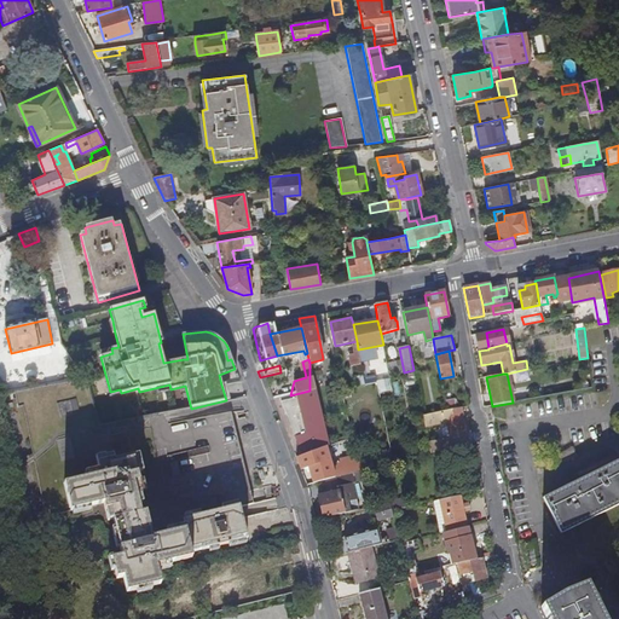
[(23,439),(99,424),(87,379),(0,394),(0,412),(6,443),(23,439)]
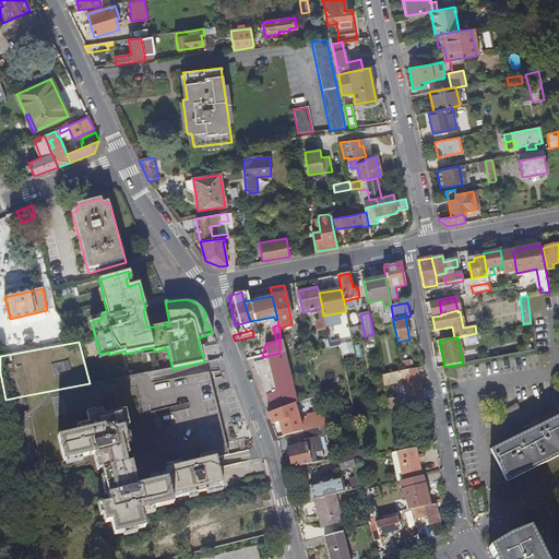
[(268,413),(287,405),(292,403),(285,375),(281,356),(280,353),(262,357),(263,360),(249,364),(268,413)]
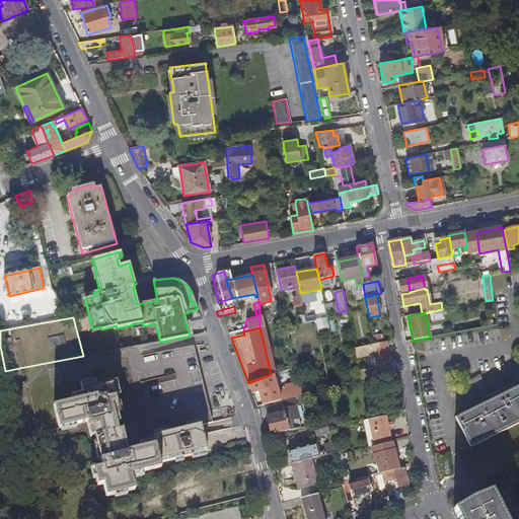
[(265,348),(277,345),(273,327),(261,330),(265,348)]
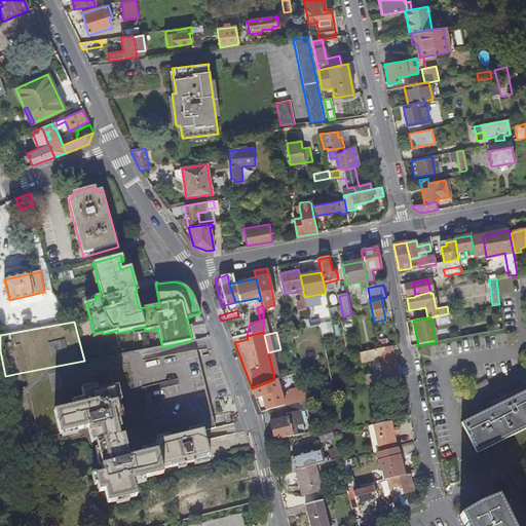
[(157,439),(202,427),(203,429),(215,426),(194,340),(192,340),(162,347),(135,351),(136,354),(117,358),(117,354),(84,361),(20,373),(23,386),(27,385),(37,431),(41,430),(42,438),(59,434),(53,410),(84,403),(81,387),(96,384),(97,390),(118,385),(121,400),(117,402),(120,417),(116,418),(120,435),(125,434),(130,455),(159,448),(157,439)]
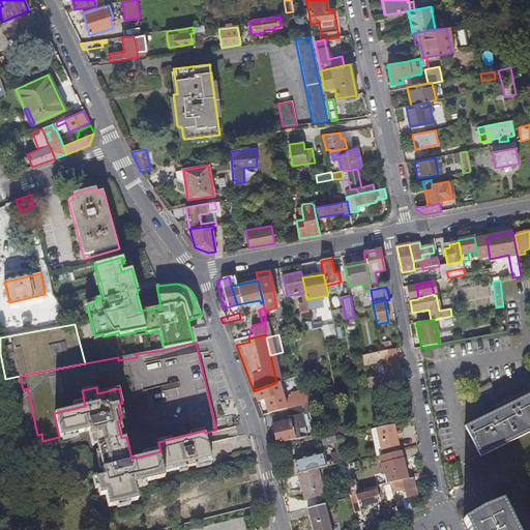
[(369,388),(401,380),(394,349),(383,351),(361,355),(363,365),(384,361),(387,376),(366,380),(369,388)]
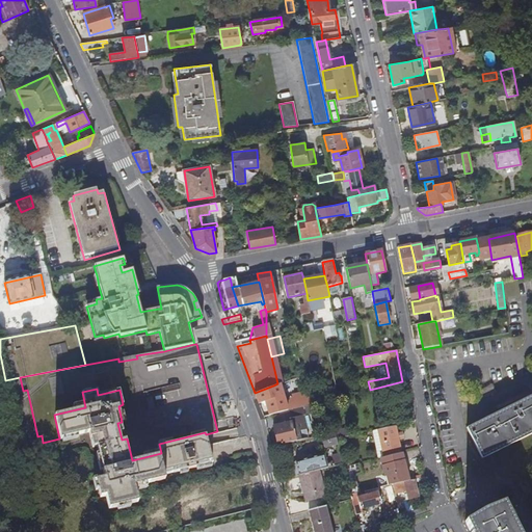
[(259,403),(283,394),(273,386),(255,393),(255,394),(259,403)]
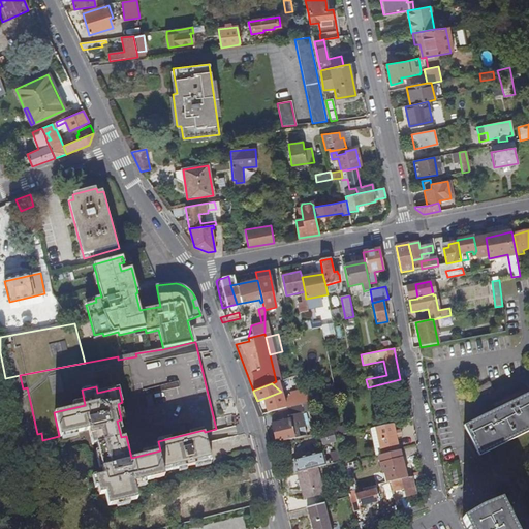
[(99,494),(101,494),(104,493),(107,505),(136,499),(133,483),(163,475),(162,470),(211,459),(205,432),(204,430),(158,441),(160,450),(131,458),(126,436),(121,437),(117,421),(121,419),(118,404),(122,402),(119,387),(97,393),(96,386),(82,390),(85,405),(54,412),(59,436),(88,429),(92,445),(96,444),(103,475),(95,477),(96,480),(99,494)]
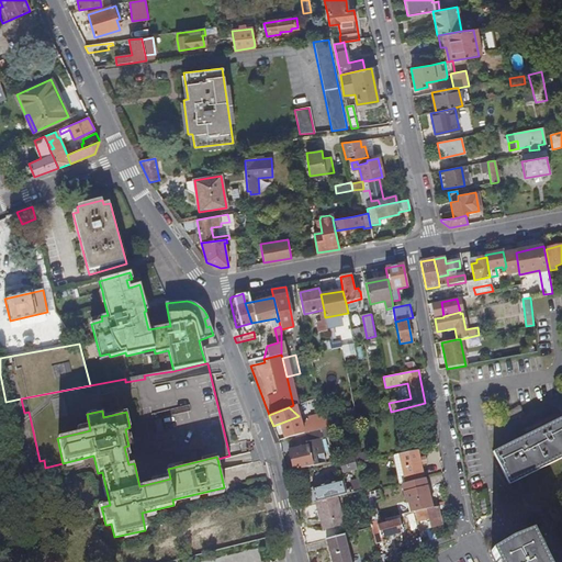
[(561,418),(493,453),(508,485),(561,458),(561,418)]
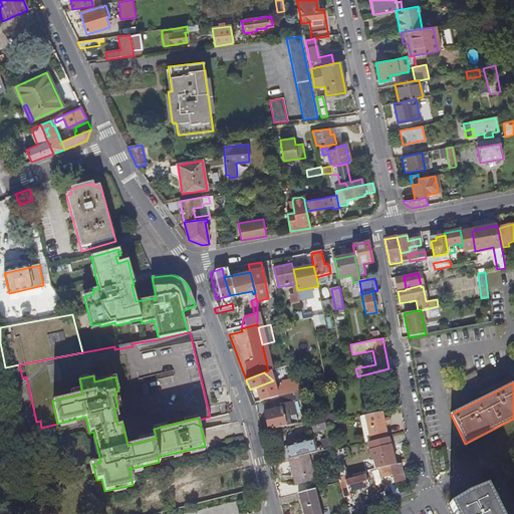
[(283,395),(293,393),(298,392),(296,383),(281,388),(283,395)]
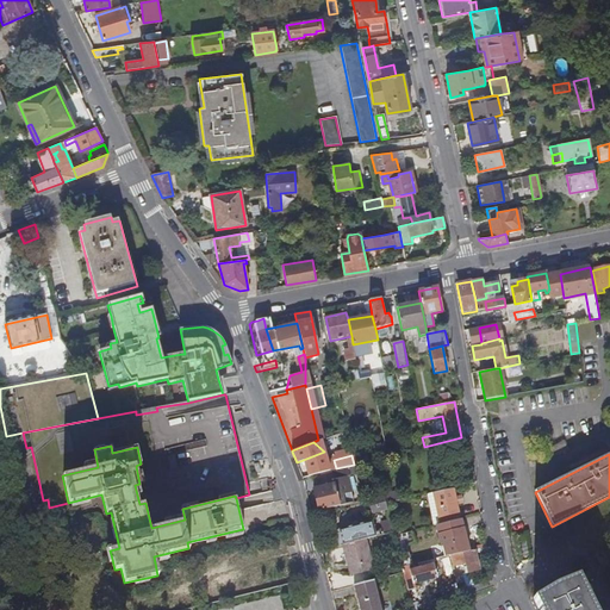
[(354,465),(348,466),(350,475),(363,472),(361,462),(354,465)]
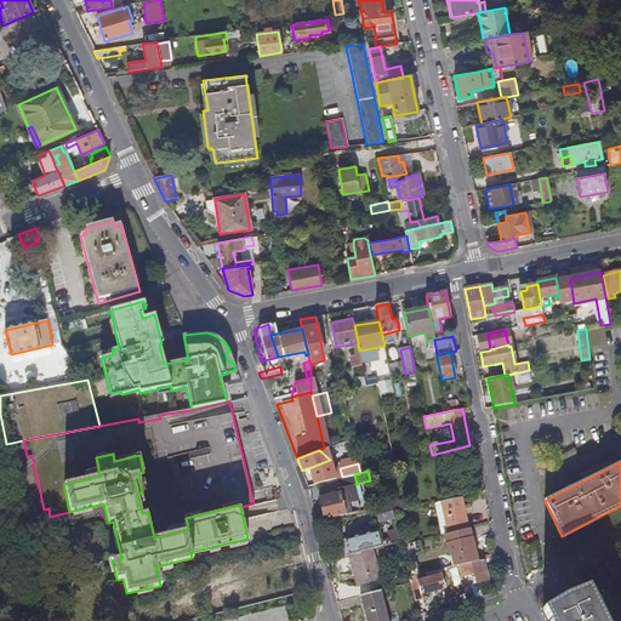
[(325,482),(339,479),(336,473),(322,477),(323,483),(325,482)]
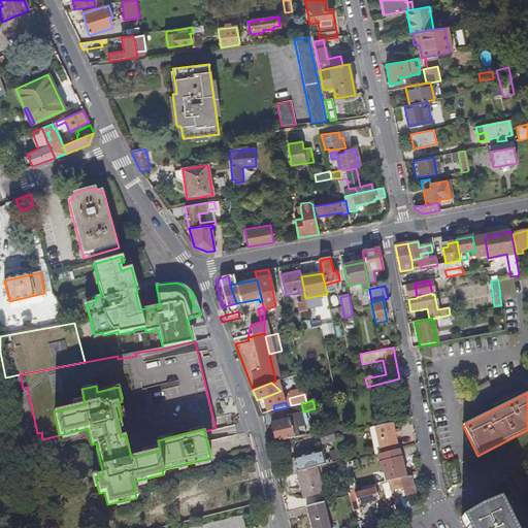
[(276,442),(306,434),(301,413),(303,411),(301,403),(291,405),(288,407),(276,409),(279,421),(271,424),(276,442)]
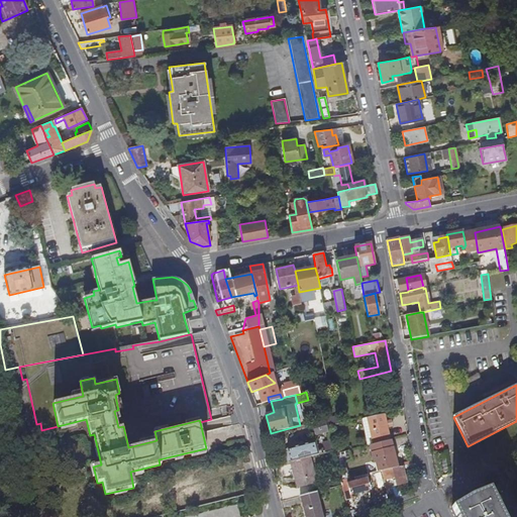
[(387,428),(392,427),(391,421),(386,422),(384,413),(368,416),(374,444),(389,440),(387,428)]
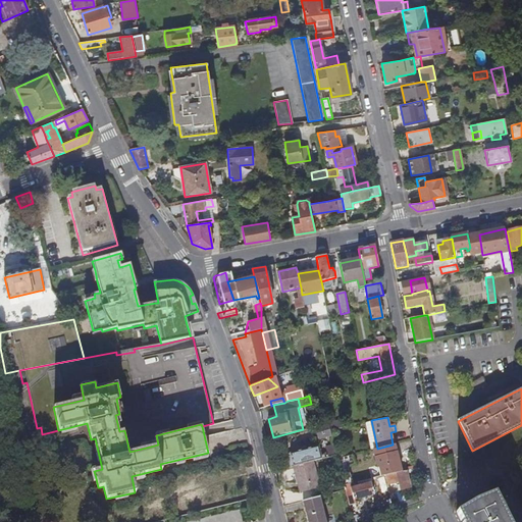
[(342,420),(328,423),(330,430),(343,427),(343,424),(342,420)]
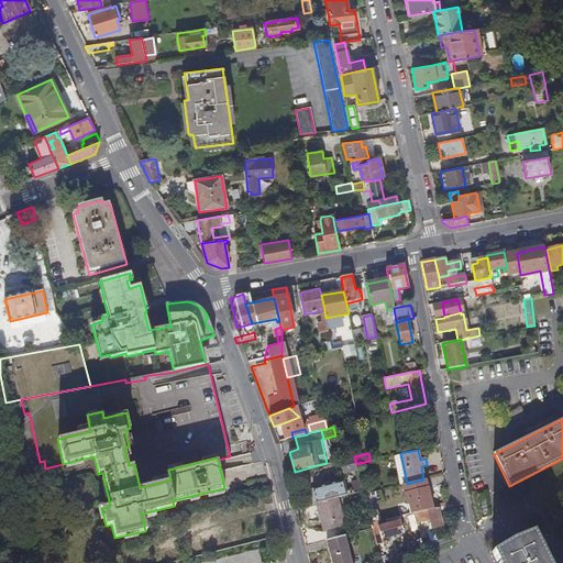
[(407,484),(400,453),(395,454),(395,455),(394,455),(395,461),(396,461),(401,485),(403,485),(407,484)]
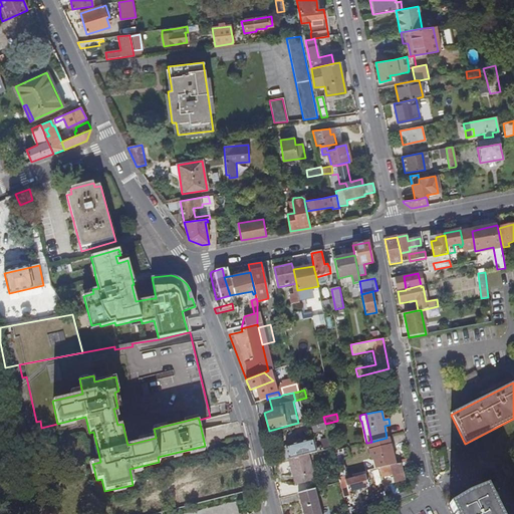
[(315,433),(327,430),(325,424),(323,417),(312,420),(315,433)]
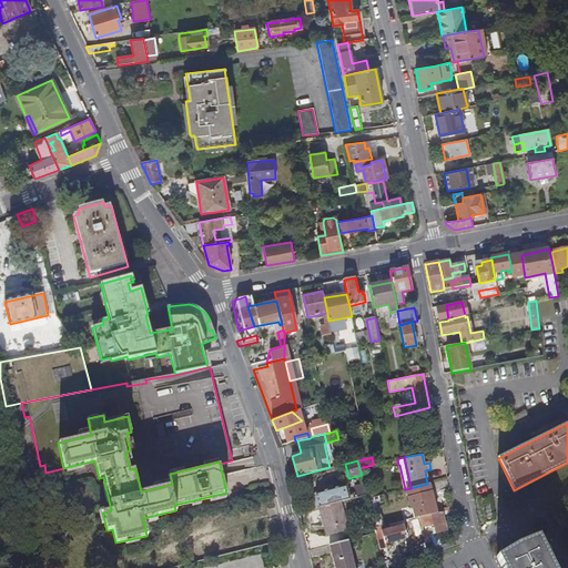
[(355,498),(366,495),(365,489),(363,480),(354,483),(357,494),(355,494),(355,498)]
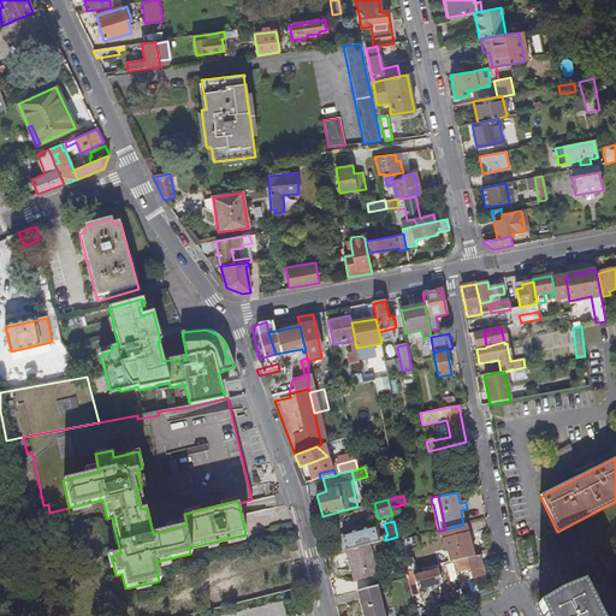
[(455,561),(473,557),(466,523),(463,525),(445,529),(440,531),(445,551),(448,551),(450,562),(454,561),(455,561)]
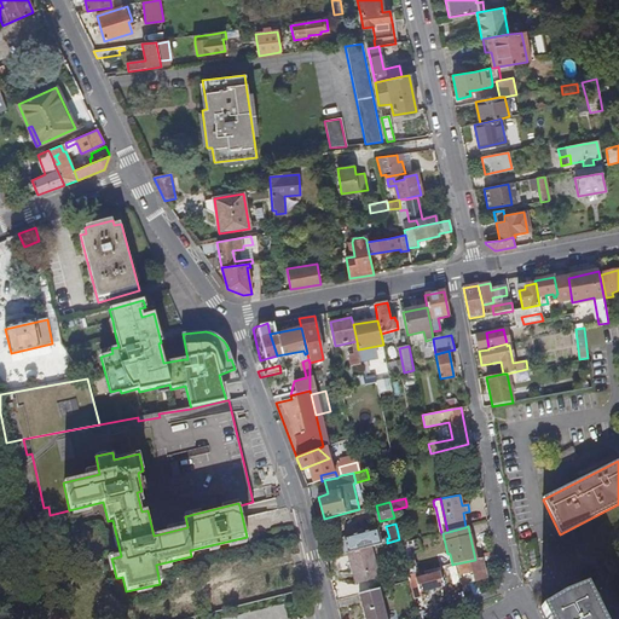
[(366,548),(381,544),(386,543),(385,538),(383,538),(381,528),(345,538),(348,553),(350,553),(366,548)]
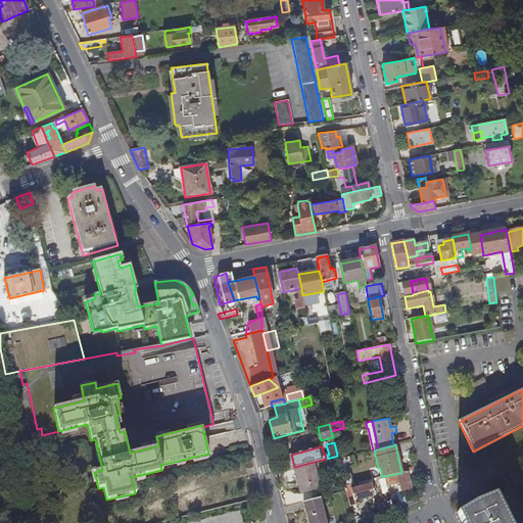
[(337,456),(338,459),(346,457),(343,448),(336,450),(337,456)]
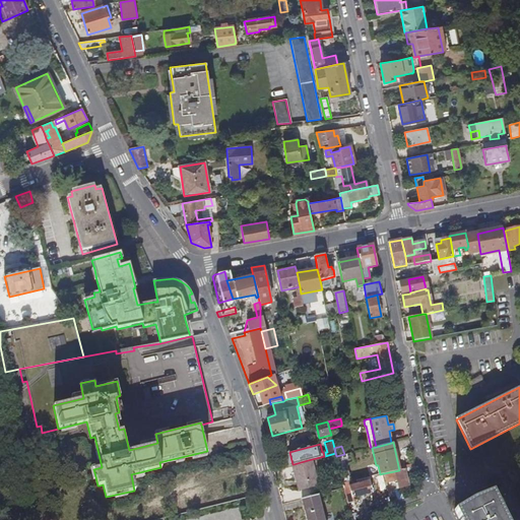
[(343,482),(350,481),(346,463),(351,461),(350,453),(344,454),(336,456),(337,460),(338,463),(343,482)]
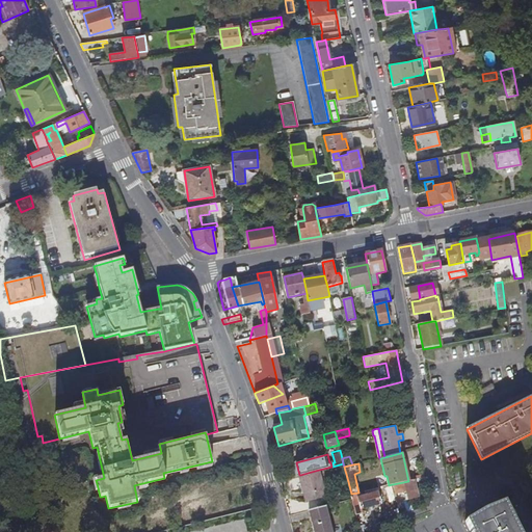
[(307,500),(325,496),(322,485),(319,486),(315,471),(300,475),(307,500)]
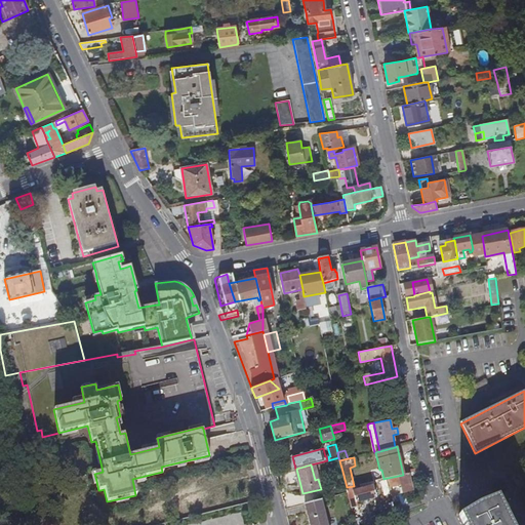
[(403,492),(412,490),(409,477),(420,474),(419,471),(418,471),(403,475),(388,478),(390,488),(398,486),(399,488),(402,488),(403,492)]
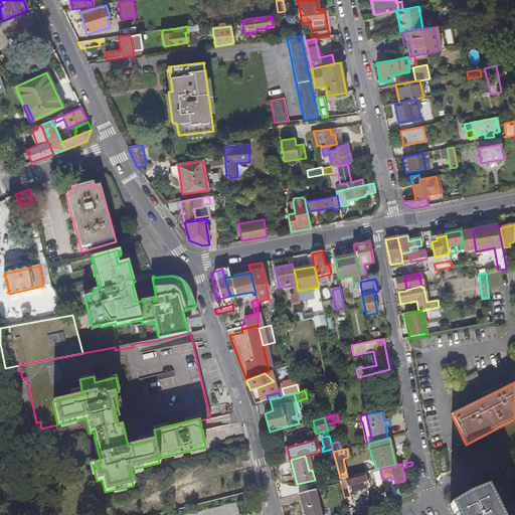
[(341,500),(348,499),(346,494),(365,490),(362,477),(341,483),(336,484),(341,500)]
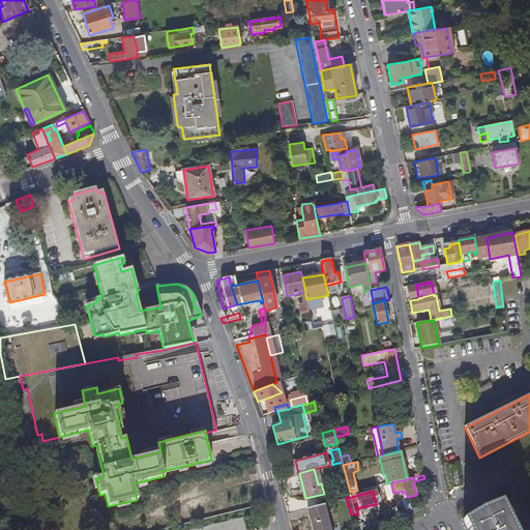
[(507,512),(501,500),(479,507),(463,520),(466,529),(514,529),(506,513),(507,512)]
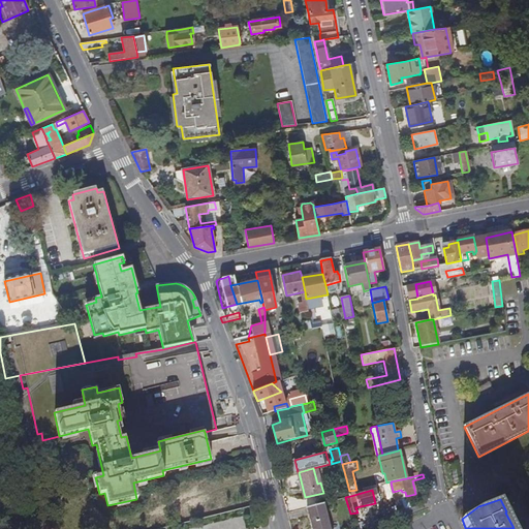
[(312,528),(332,528),(325,502),(307,507),(312,528)]
